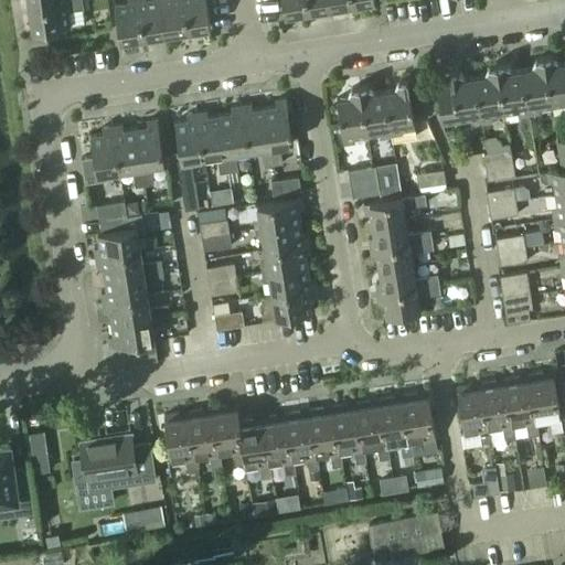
[(89,0),(78,0),(30,8),(33,31),(70,25),(67,11),(85,9),(87,8),(92,8),(89,0)]
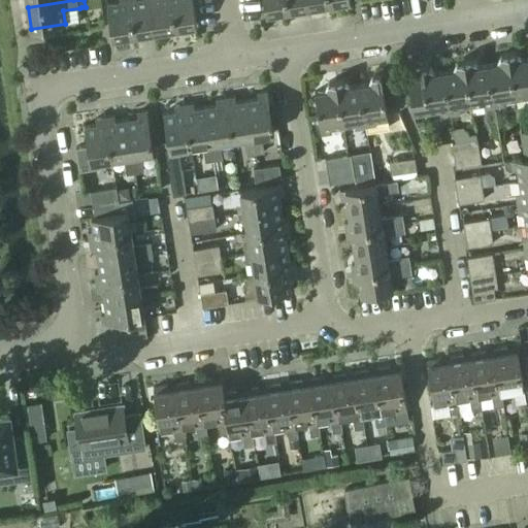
[(113,38),(134,34),(128,0),(120,0),(121,2),(107,4),(113,38)]
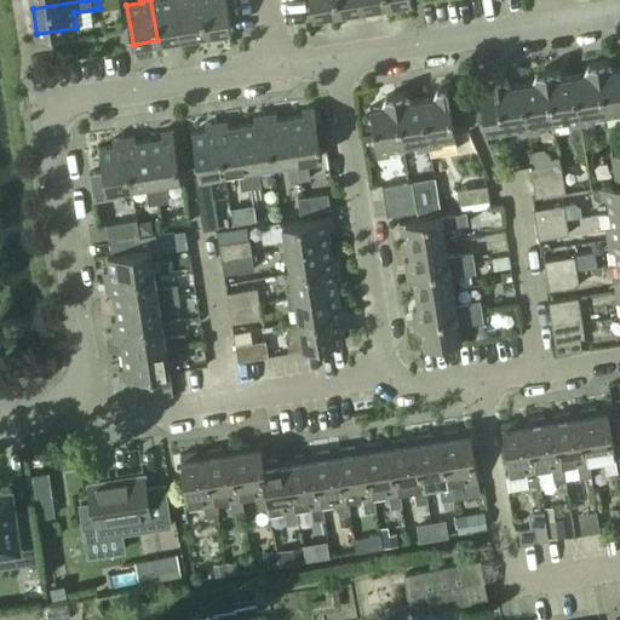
[(150,0),(158,40),(182,36),(176,0),(150,0)]
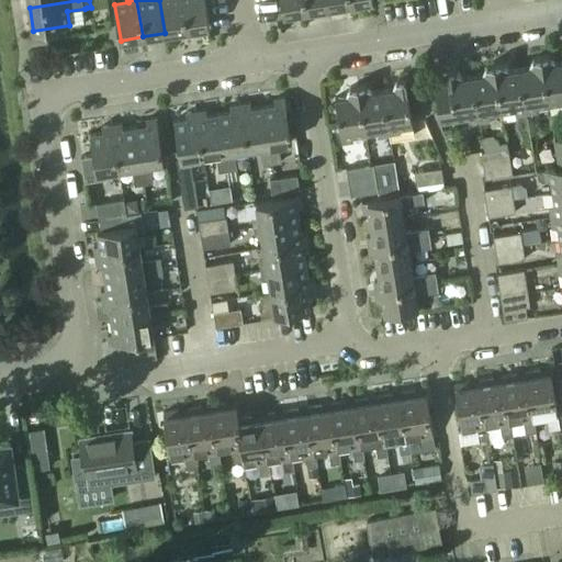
[(159,0),(165,33),(187,30),(181,0),(159,0)]
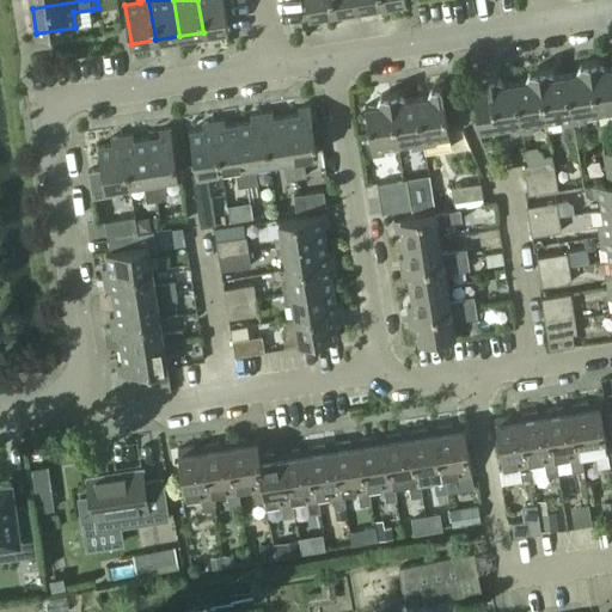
[(197,0),(203,32),(228,29),(224,0),(197,0)]
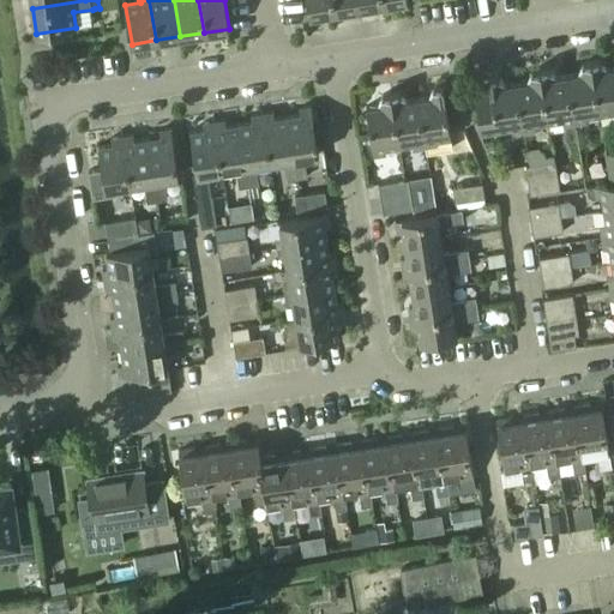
[(306,0),(309,14),(335,11),(332,0),(306,0)]
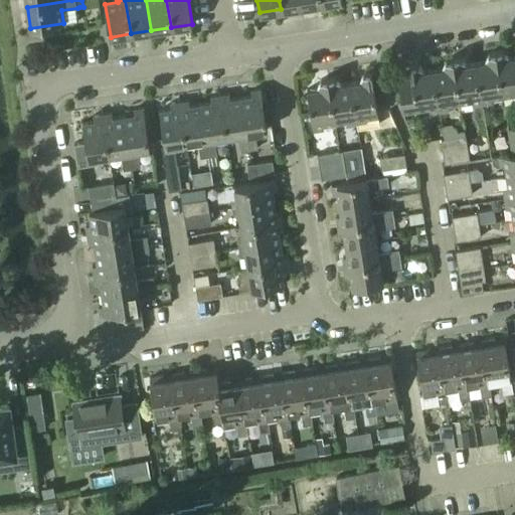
[(279,0),(281,9),(301,6),(300,0),(279,0)]
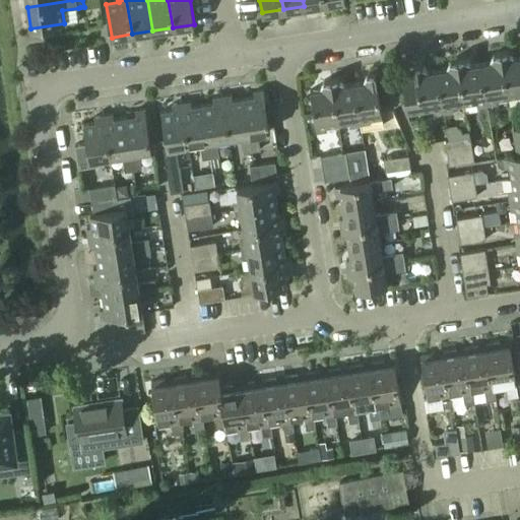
[(508,51),(501,52),(508,96),(519,94),(519,93),(519,56),(513,58),(513,55),(508,51)]
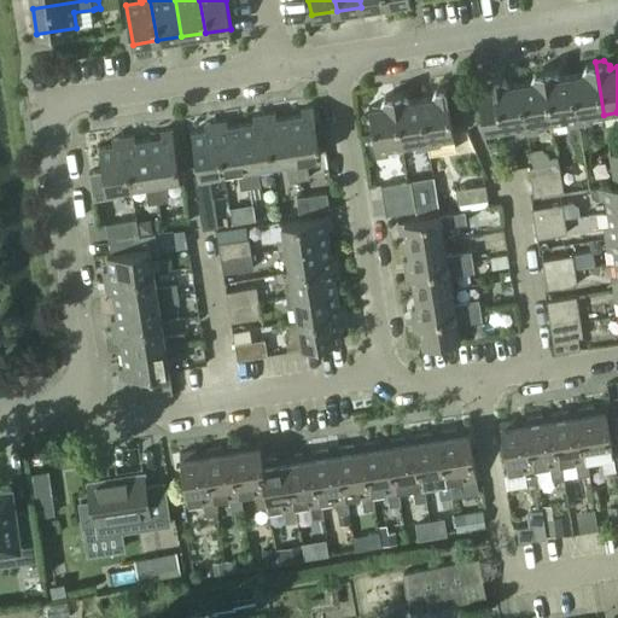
[(582,74),(571,75),(578,124),(590,122),(589,117),(604,115),(595,62),(587,63),(582,70),(582,74)]
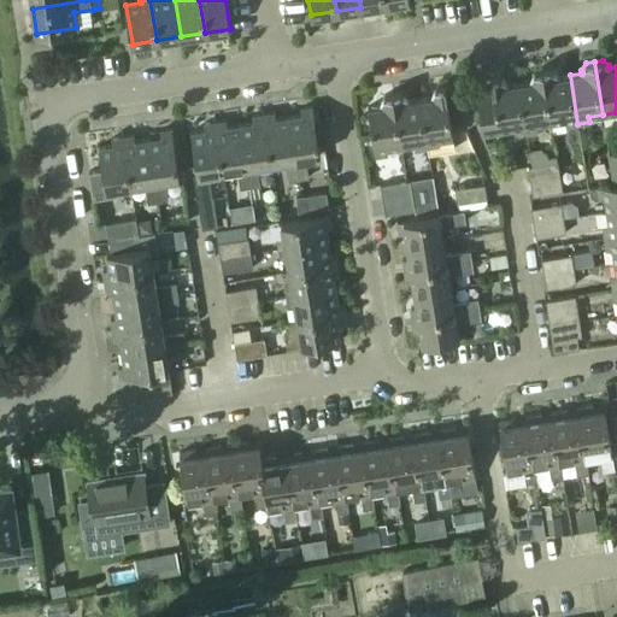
[(552,69),(544,70),(551,122),(565,121),(566,125),(577,124),(570,75),(558,77),(558,74),(552,69)]
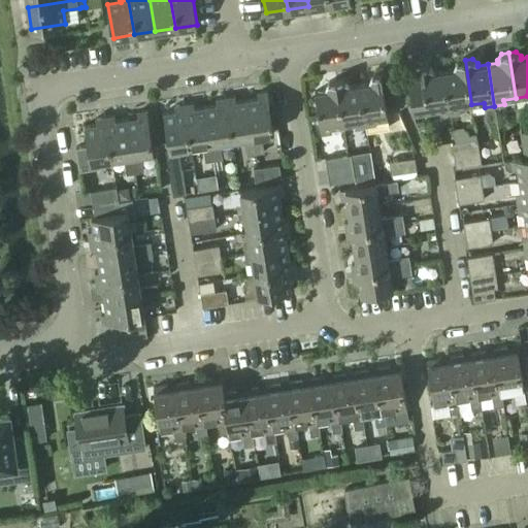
[(454,70),(443,71),(450,113),(460,111),(459,106),(471,104),(465,60),(458,62),(453,67),(454,70)]
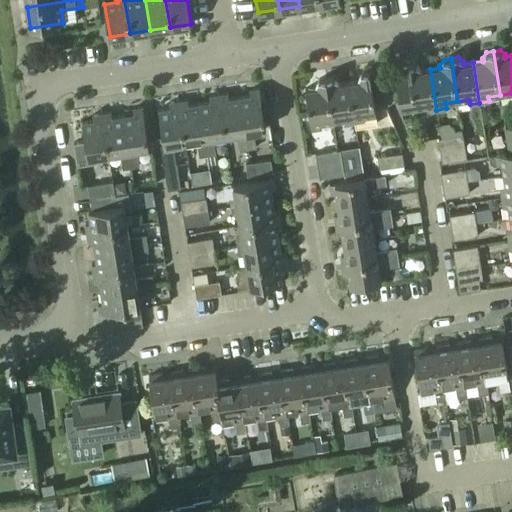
[(409,75),(397,77),(402,110),(426,106),(427,111),(436,110),(430,69),(421,71),(420,68),(415,64),(407,66),(409,75)]
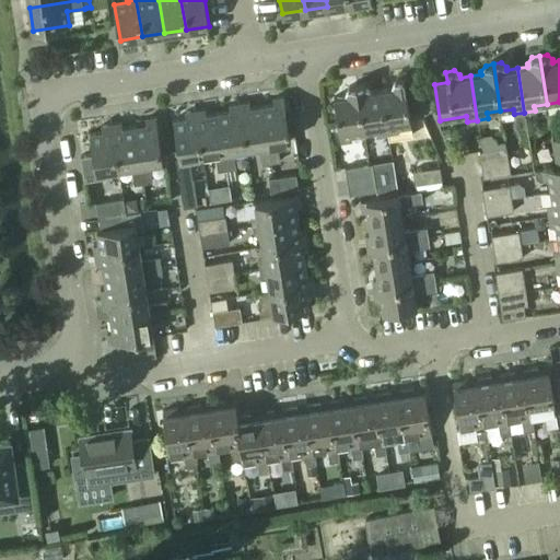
[(393,88),(382,90),(388,135),(399,132),(398,127),(411,125),(404,78),(396,79),(392,85),(393,88)]
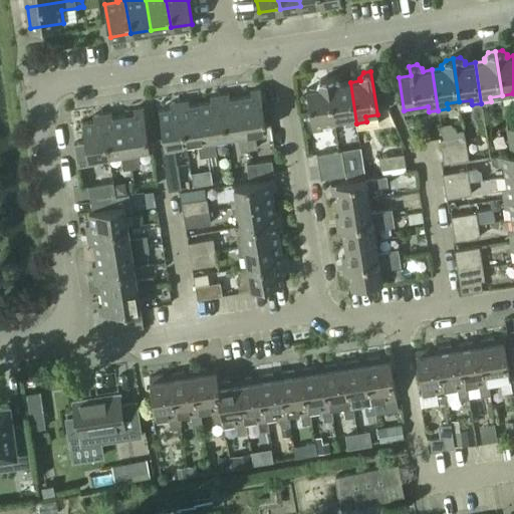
[(333,77),(327,78),(334,121),(346,119),(347,124),(356,123),(350,82),(339,83),(339,81),(333,77)]
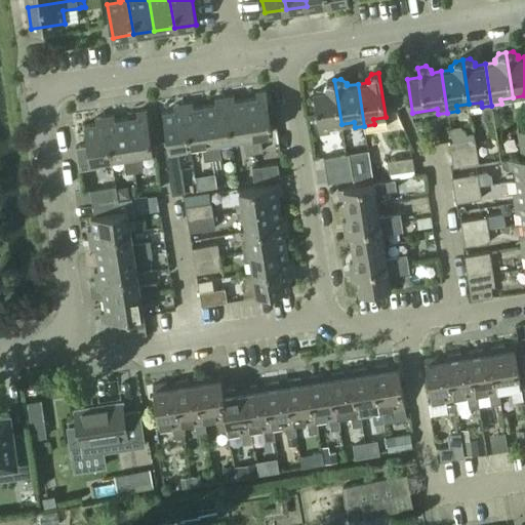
[(329,126),(341,124),(334,80),(327,81),(324,86),(324,89),(313,91),(319,133),(329,131),(329,126)]
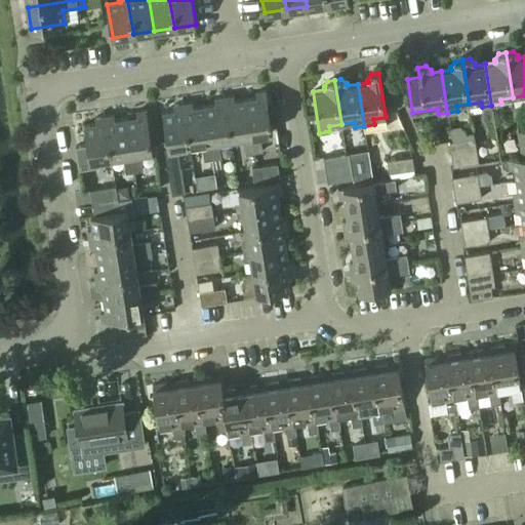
[(246,99),(254,153),(264,152),(260,133),(273,132),(267,90),(256,92),(256,97),(246,99)]
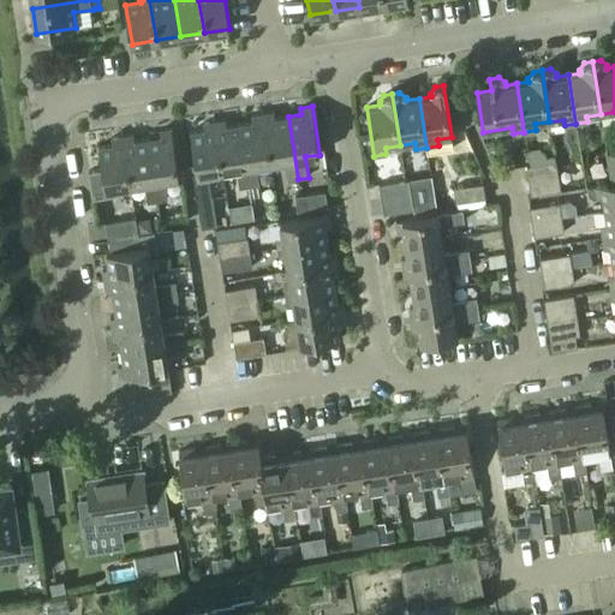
[(274,113),(263,114),(270,162),(284,160),(287,181),(298,179),(288,117),(275,118),(274,113)]
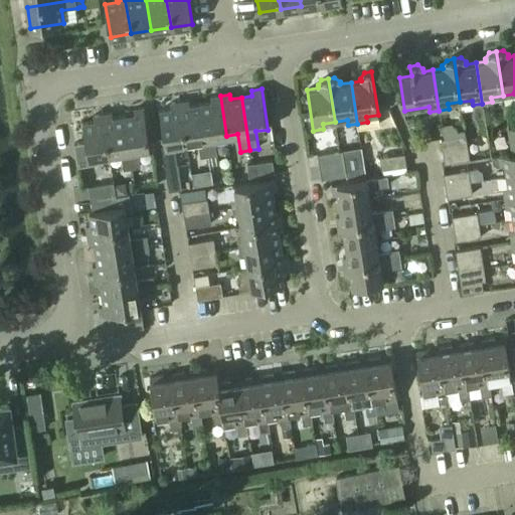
[(211,102),(201,104),(209,156),(211,165),(218,164),(217,155),(215,144),(227,142),(226,136),(220,96),(211,98),(211,102)]
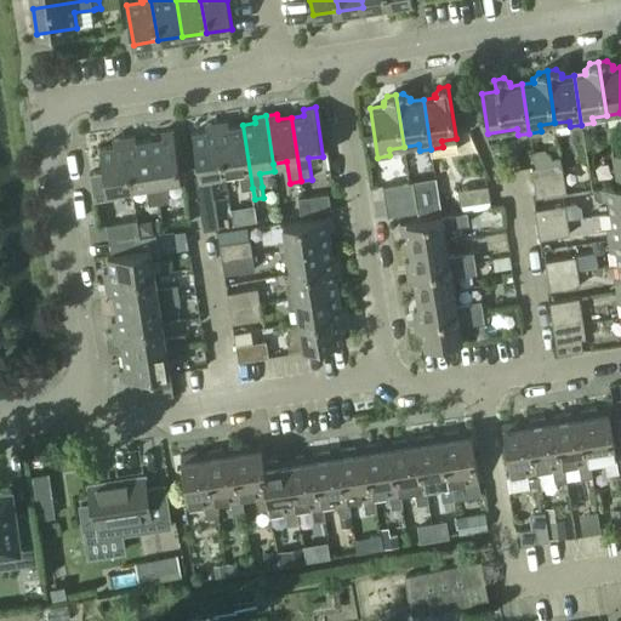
[(228,121),(216,123),(224,172),(239,170),(243,191),(252,188),(243,125),(229,127),(228,121)]
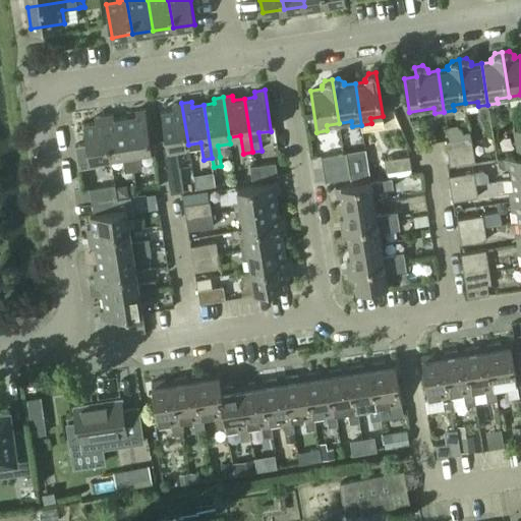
[(176,147),(188,145),(181,103),(171,105),(172,110),(162,112),(166,140),(163,141),(167,167),(171,192),(183,190),(180,165),(179,165),(176,147)]
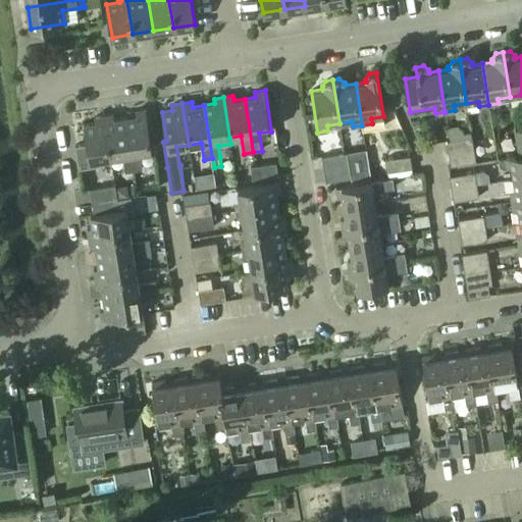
[(136,115),(125,117),(134,171),(142,169),(140,153),(152,151),(146,109),(136,111),(136,115)]
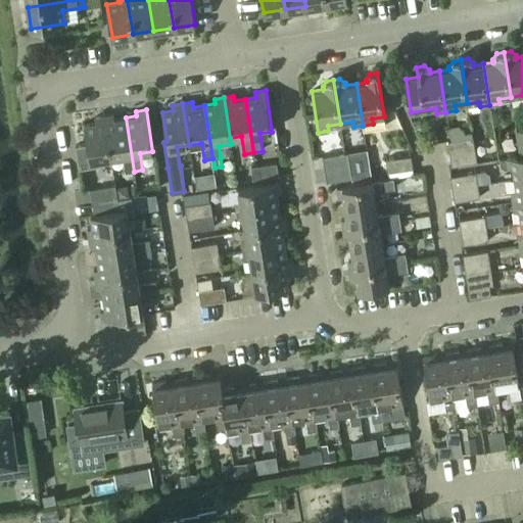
[(104,115),(110,157),(123,155),(126,173),(134,172),(126,117),(114,120),(113,114),(104,115)]
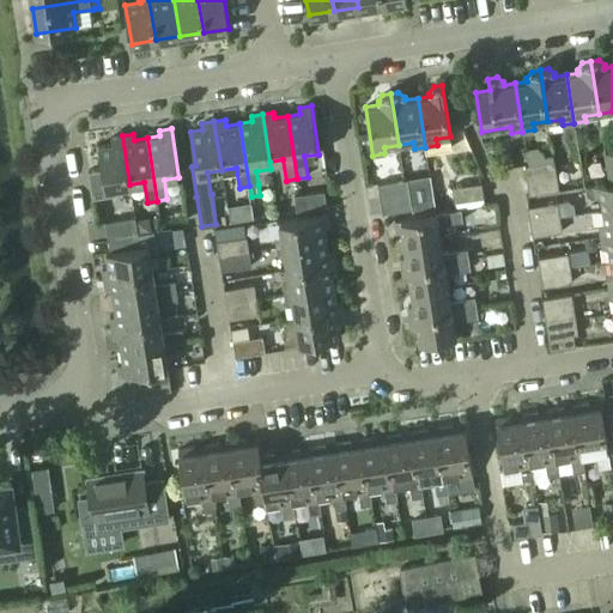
[(102,169),(89,171),(93,198),(116,194),(115,187),(129,184),(122,135),(110,138),(111,144),(98,146),(102,169)]
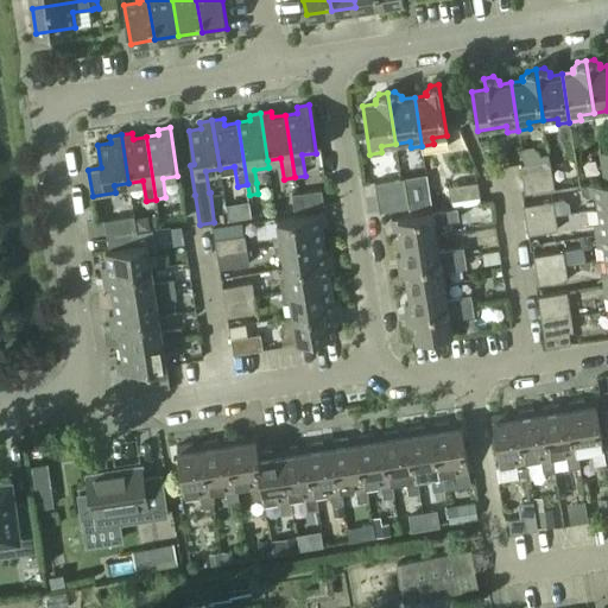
[(534,149),(521,151),(524,164),(537,162),(534,149)]
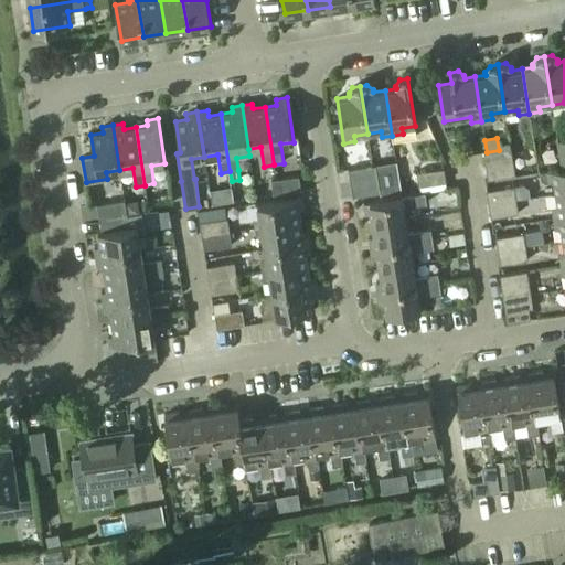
[(510,149),(483,153),(486,167),(512,162),(510,149)]
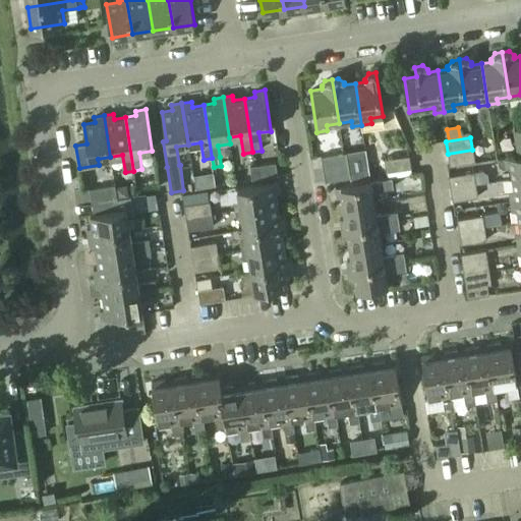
[(472,150),(448,154),(450,166),(474,162),(472,150)]
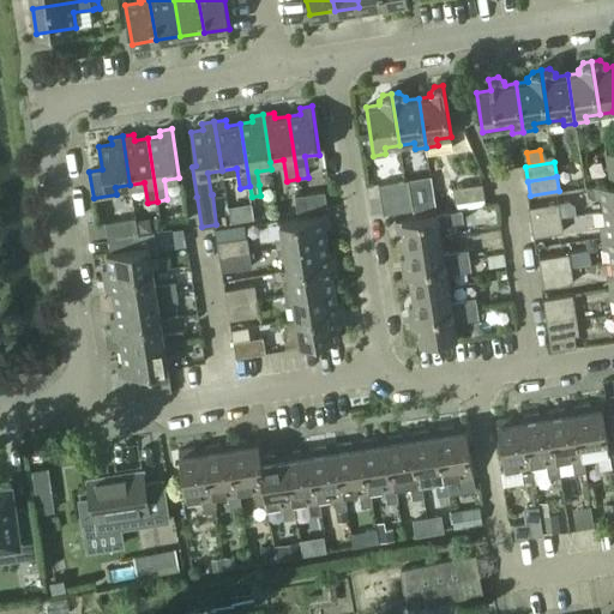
[(378,185),(380,199),(410,194),(408,180),(378,185)]
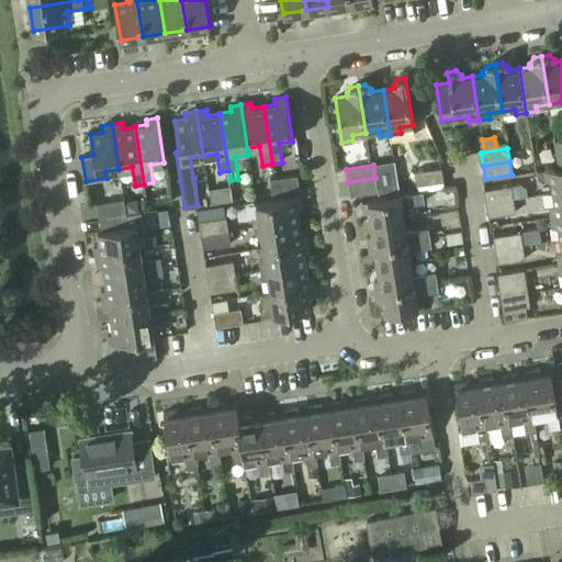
[(561,166),(558,167),(543,169),(543,170),(544,180),(550,179),(552,193),(561,191),(561,166)]
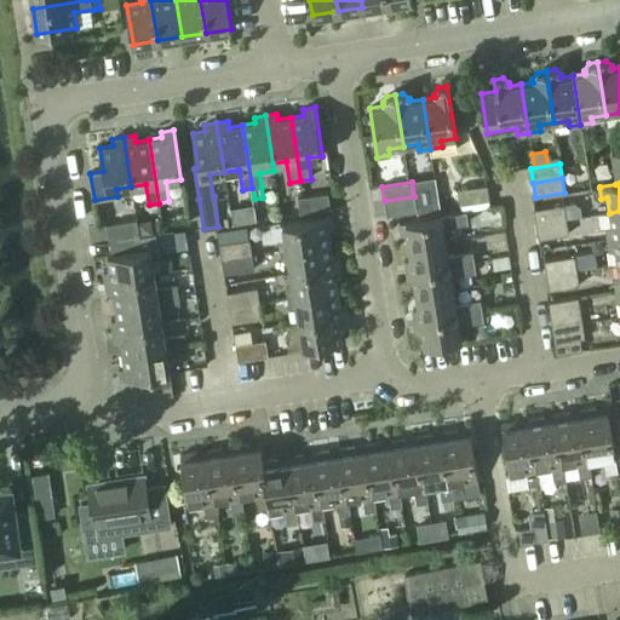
[(489,200),(487,184),(457,189),(459,205),(489,200)]
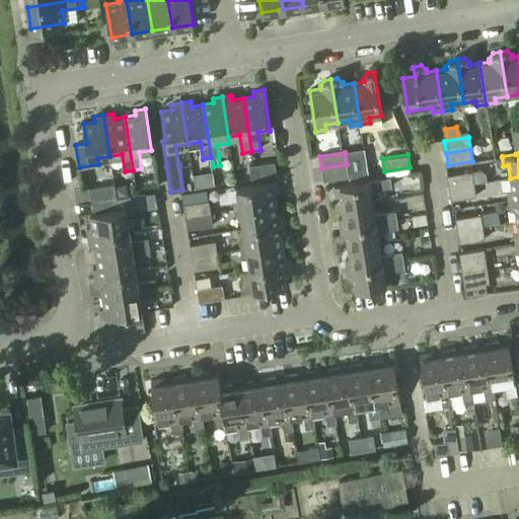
[(276,175),(275,162),(249,166),(251,178),(276,175)]
